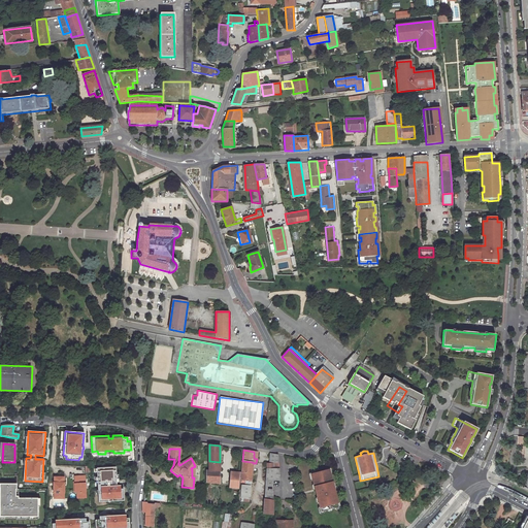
[(269,453),(269,463),(278,463),(278,455),(270,454),(270,453),(269,453)]
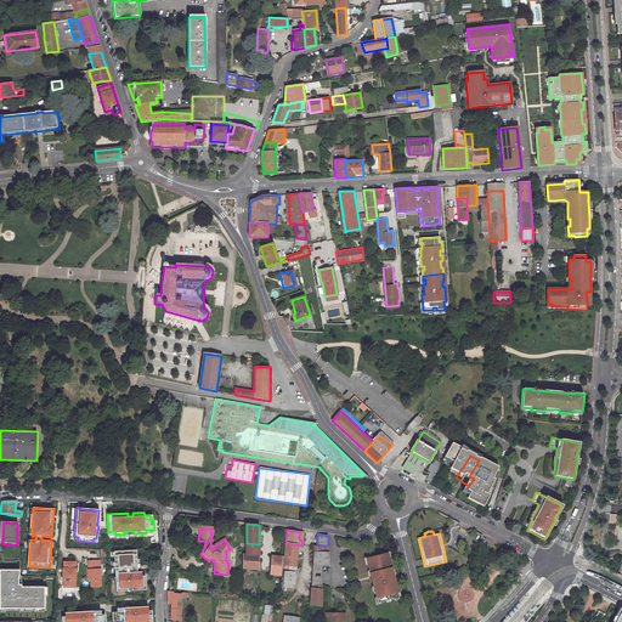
[(247,553),(259,554),(259,544),(247,543),(247,553)]
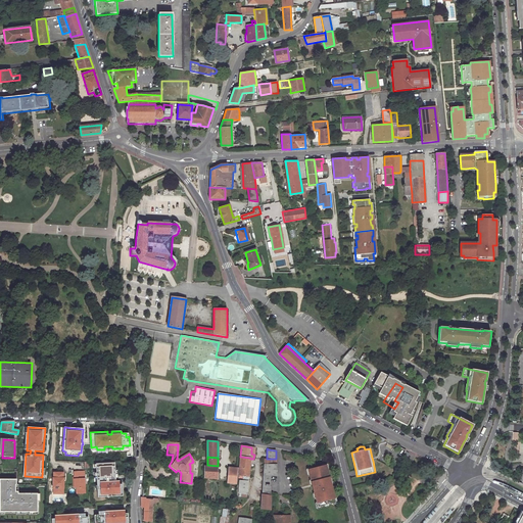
[(248,479),(250,459),(250,458),(240,457),(239,475),(243,476),(243,479),(248,479)]
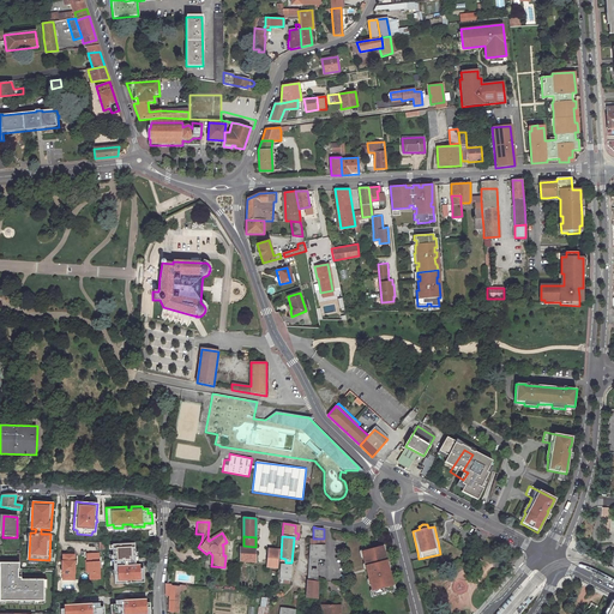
[(309,558),(317,559),(324,559),(324,539),(313,539),(309,539),(309,558)]
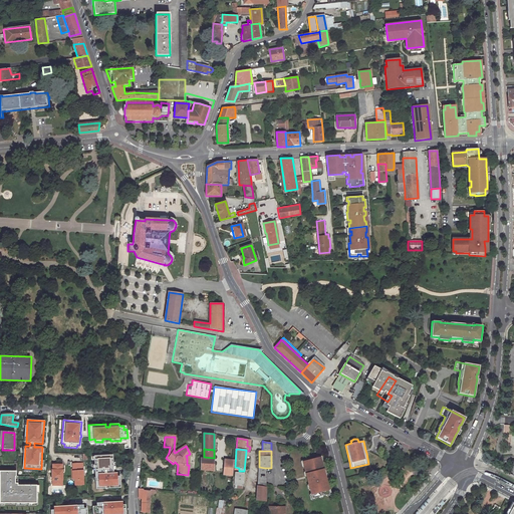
[(111,454),(94,455),(94,459),(94,463),(95,471),(94,471),(94,474),(95,474),(95,481),(95,489),(104,488),(104,485),(107,485),(108,488),(118,488),(118,477),(115,477),(115,474),(112,474),(112,472),(111,464),(111,454)]
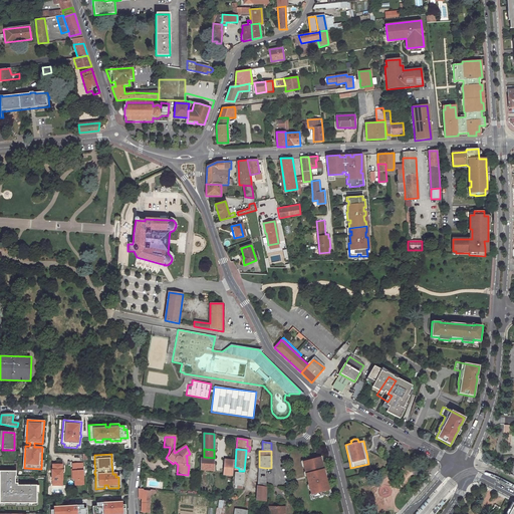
[(201,468),(214,469),(214,458),(204,457),(201,456),(201,468)]
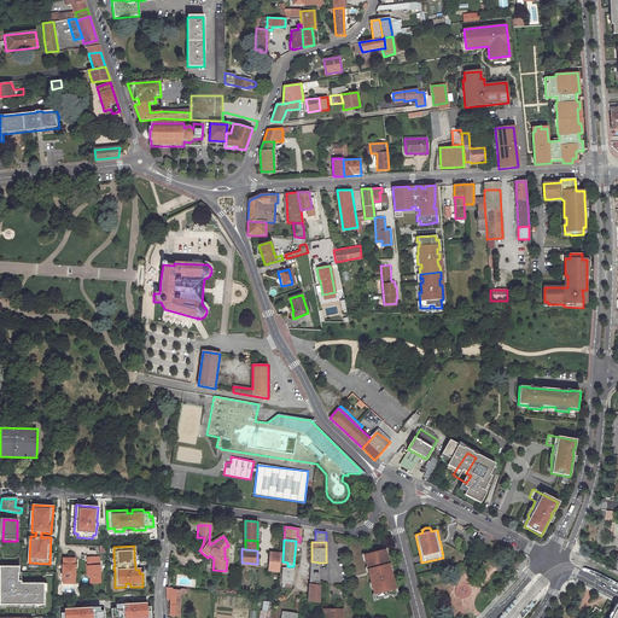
[(280,553),(269,552),(268,565),(274,566),(274,571),(279,571),(280,553)]
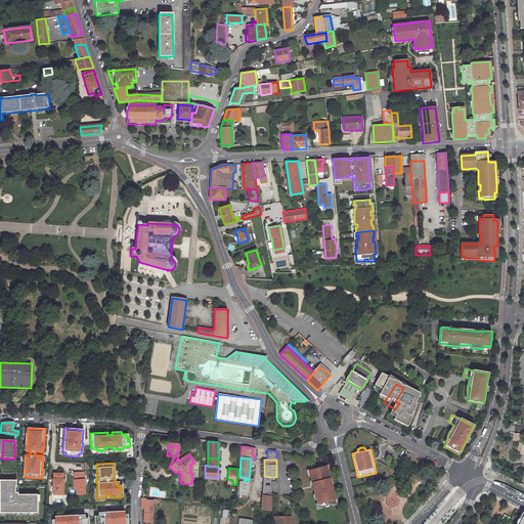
[(336,504),(328,470),(326,469),(316,472),(316,469),(309,471),(318,508),(336,504)]
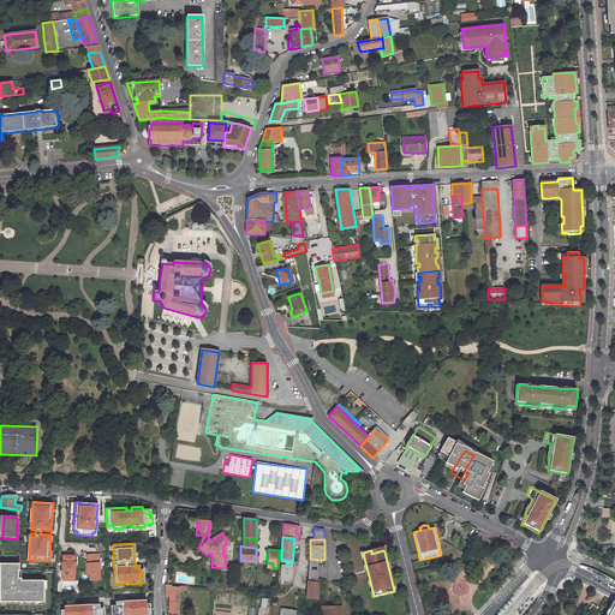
[(100,580),(99,554),(88,554),(88,562),(87,562),(88,573),(90,573),(90,580),(100,580)]
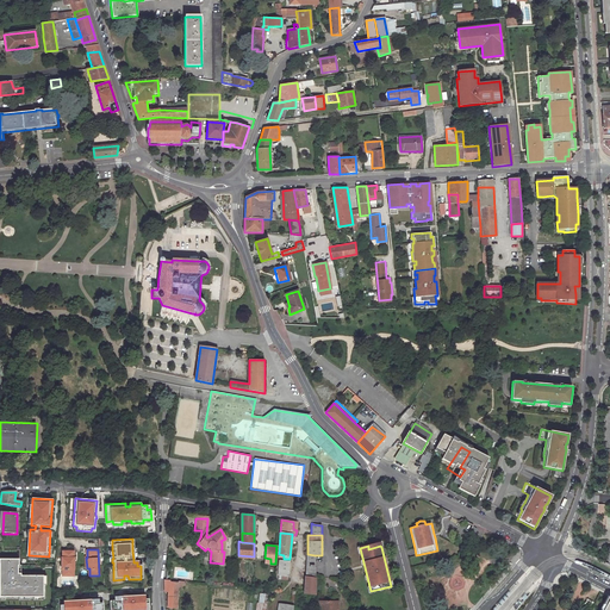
[(73,577),(74,552),(62,552),(62,559),(61,559),(61,570),(62,570),(61,577),(73,577)]
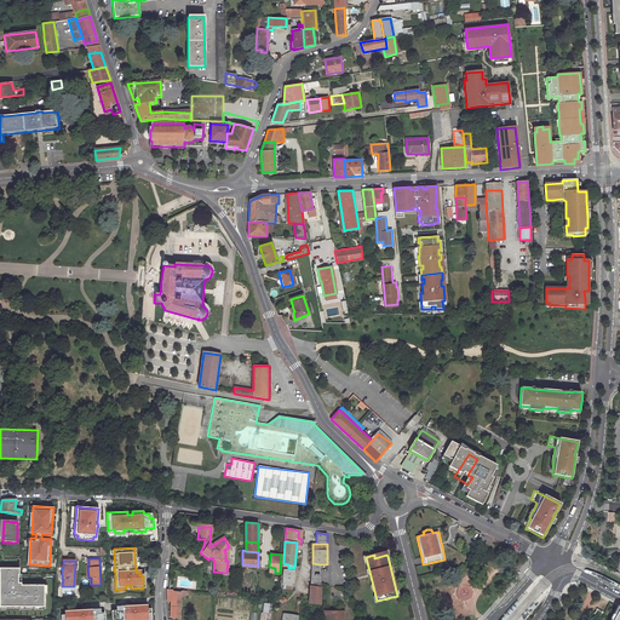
[(310,587),(320,589),(320,564),(313,563),(310,587)]
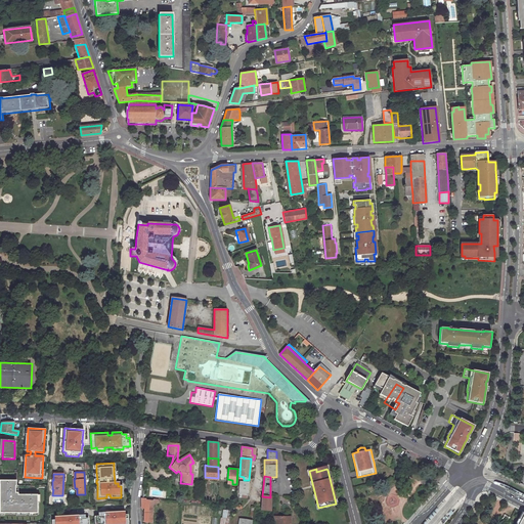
[(16,480),(0,480),(0,513),(37,513),(37,495),(17,494),(17,485),(16,485),(16,480)]
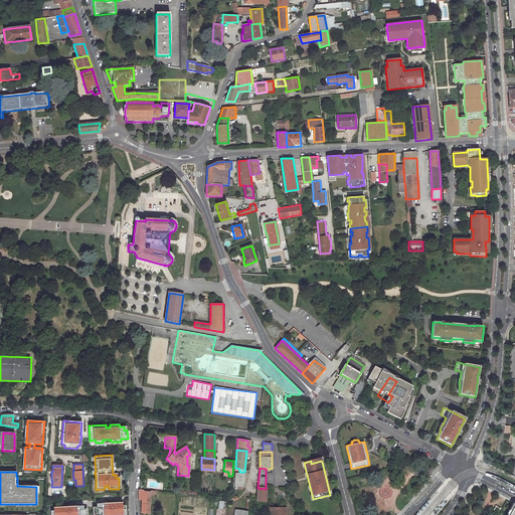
[(244,474),(235,473),(234,486),(243,486),(244,474)]
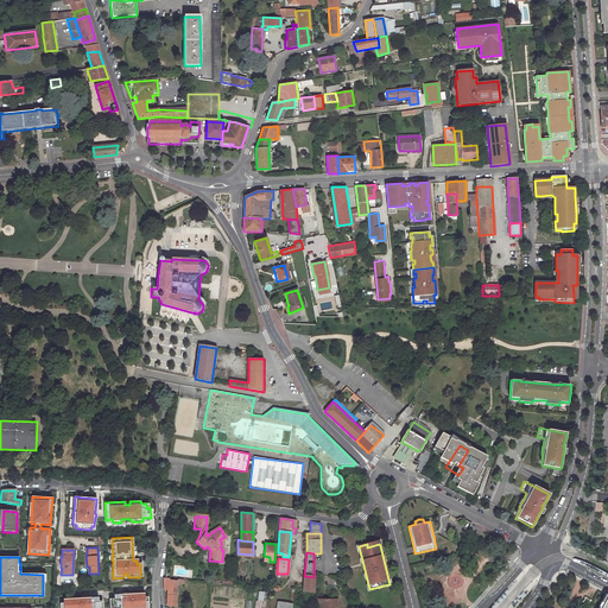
[(314,577),(304,576),(303,591),(314,593),(314,577)]
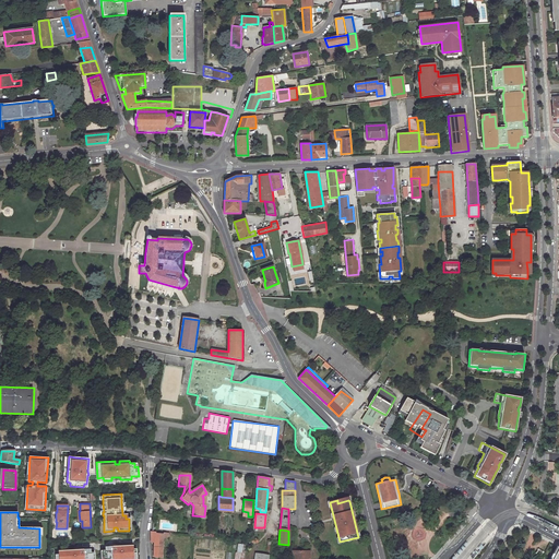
[(162,537),(168,538),(168,534),(163,533),(163,534),(156,534),(156,533),(151,532),(151,539),(155,539),(154,548),(155,558),(163,558),(162,545),(162,537)]
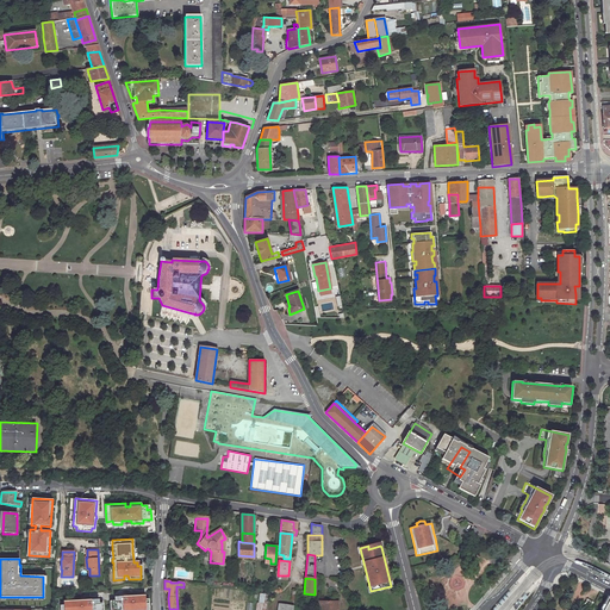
[(144,601),(143,596),(131,597),(131,599),(122,599),(122,602),(113,602),(109,602),(109,609),(148,609),(148,599),(144,601)]
